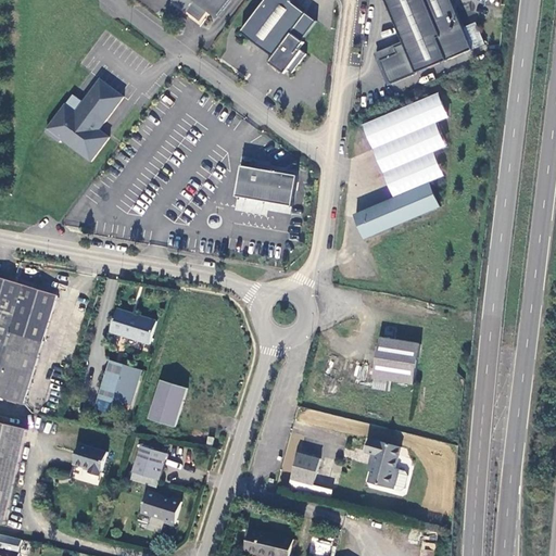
[(231,0),(176,0),(175,2),(199,20),(207,9),(219,17),(231,0)]
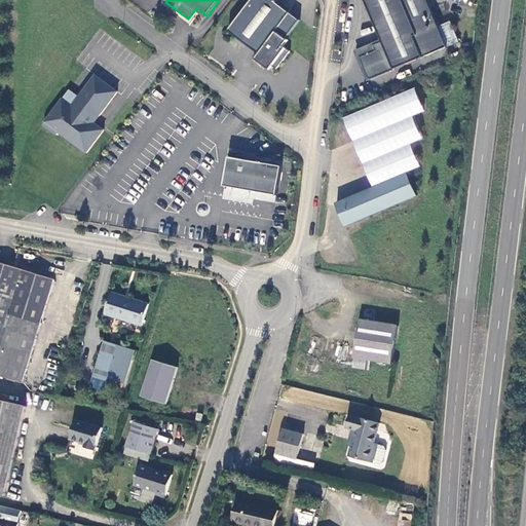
[(277,0),(251,0),(228,31),(259,54),(255,60),(265,67),(267,63),(276,70),(290,52),(283,47),(288,41),(286,39),(300,20),(276,2),(277,0)]
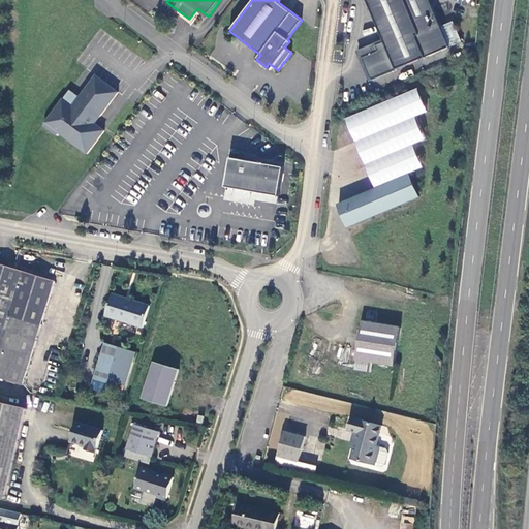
[(365,0),(381,38),(373,42),(375,48),(360,55),(369,76),(445,43),(427,0),(365,0)]
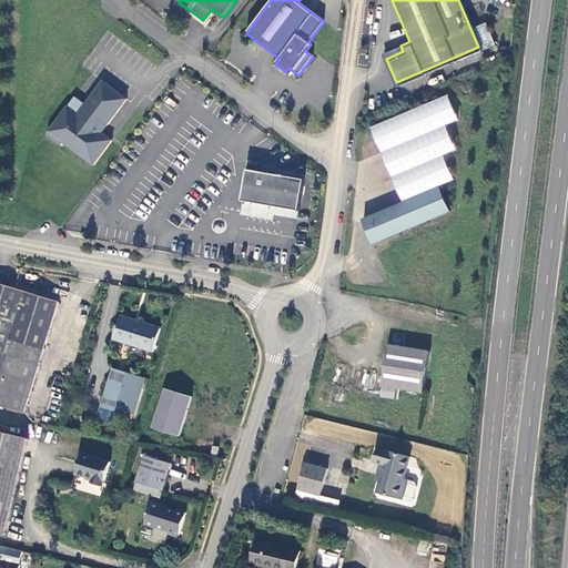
[(127,99),(103,81),(85,104),(75,97),(48,133),(62,144),(64,142),(93,164),(112,140),(101,131),(127,99)]
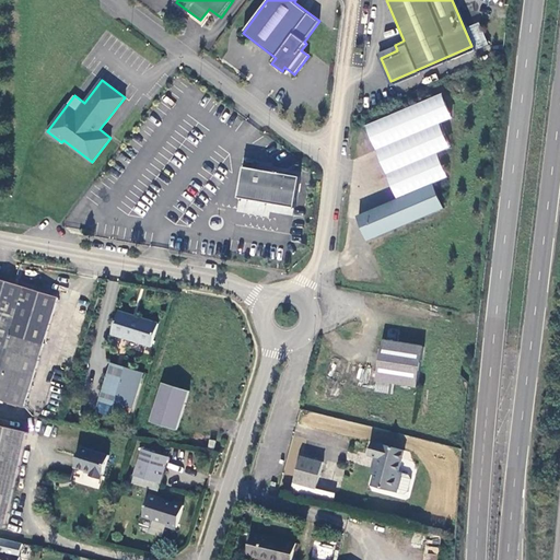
[(441,94),(366,126),(398,199),(432,184),(447,177),(438,153),(450,148),(440,125),(452,119),(441,94)]
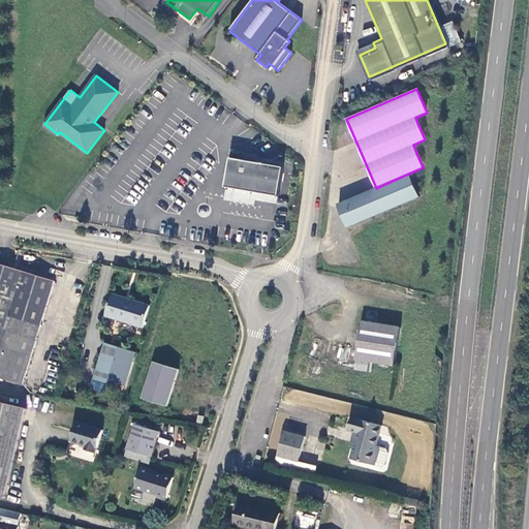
[(241,154),(230,152),(224,187),(277,196),(282,167),(240,160),(241,154)]
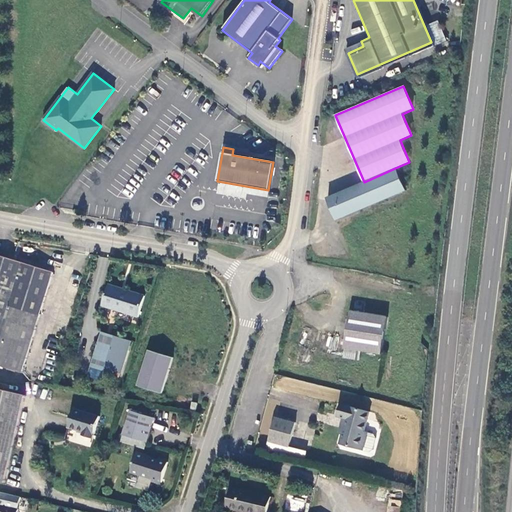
[(364,182),(326,198),(336,220),(404,191),(395,168),(364,182)]
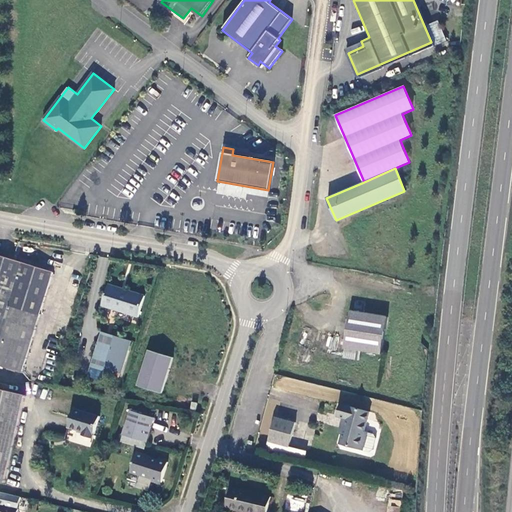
[(0,368),(23,375),(53,275),(0,259),(0,368)]
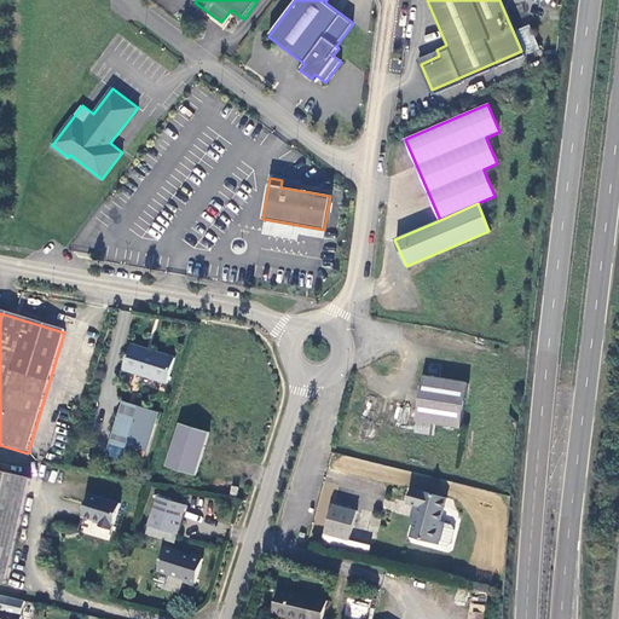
[(174,359),(131,346),(123,371),(167,385),(174,359)]
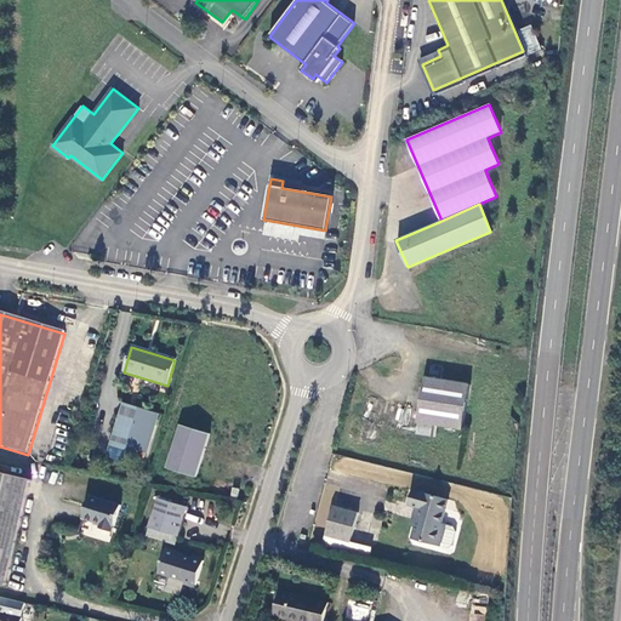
[(467,383),(425,377),(417,422),(460,429),(467,383)]
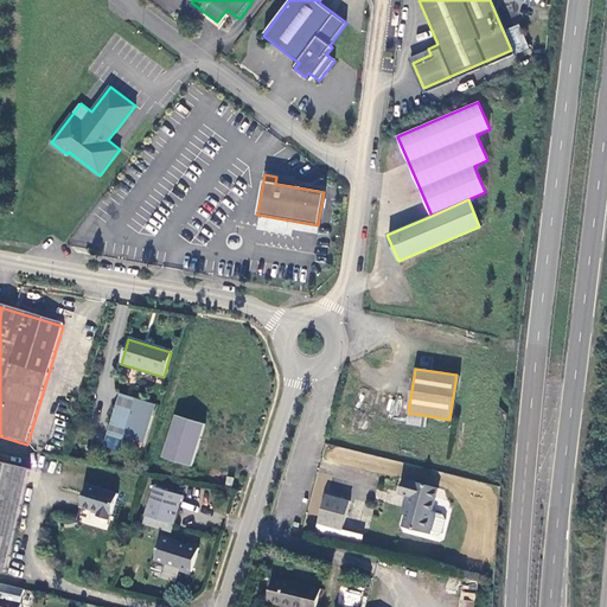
[(154,406),(120,395),(107,438),(121,442),(121,440),(142,446),(154,406)]
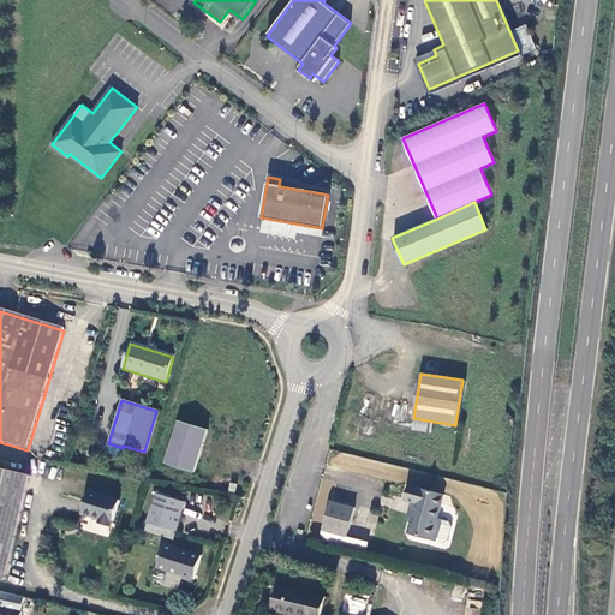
[(193,472),(203,430),(179,423),(167,465),(193,472)]
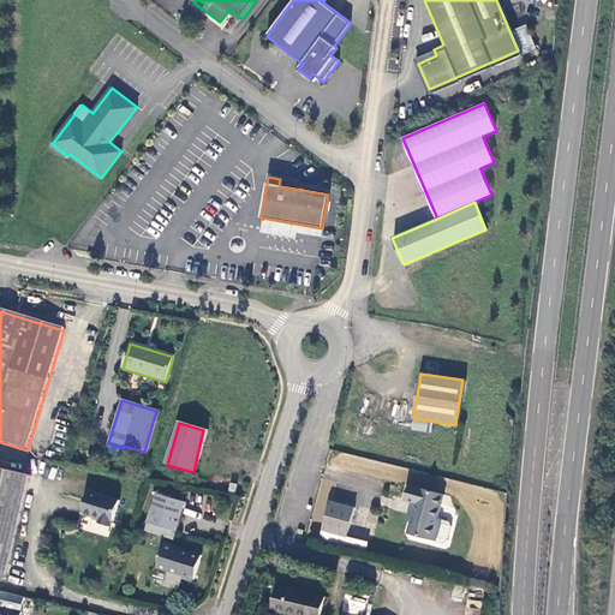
[(377,464),(375,477),(405,483),(407,470),(377,464)]
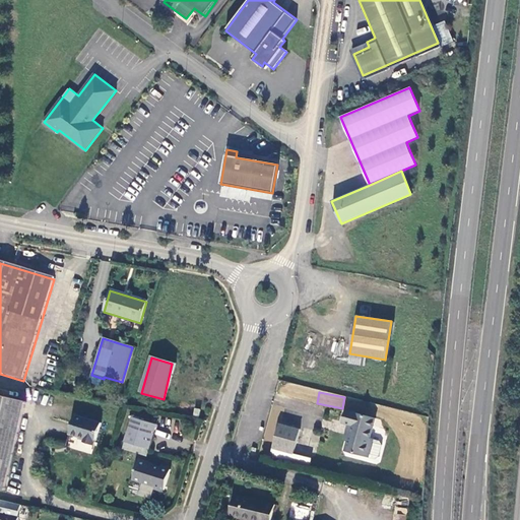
[(26,402),(0,395),(0,491),(6,492),(26,402)]
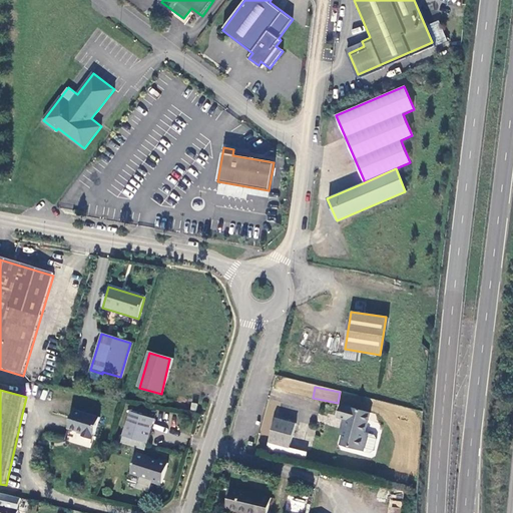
[(343,437),(340,447),(369,455),(373,453),(376,442),(374,438),(364,435),(370,415),(341,407),(337,420),(344,422),(347,422),(343,437)]
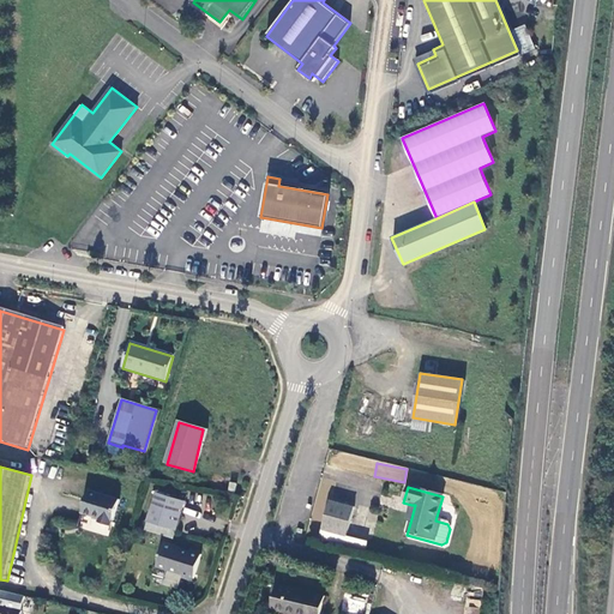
[(120,501),(86,491),(79,513),(98,519),(97,525),(110,530),(120,501)]
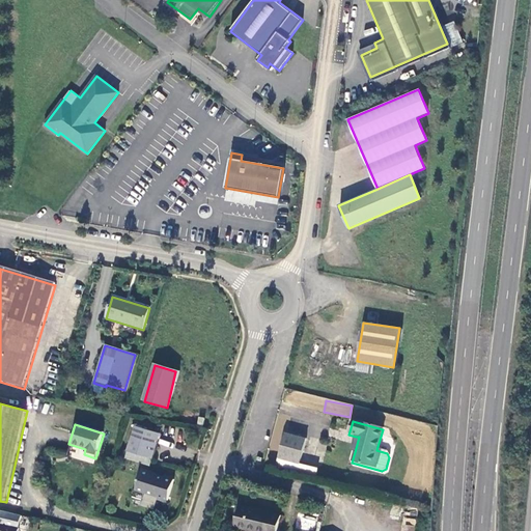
[(158,435),(135,428),(128,451),(151,458),(158,435)]
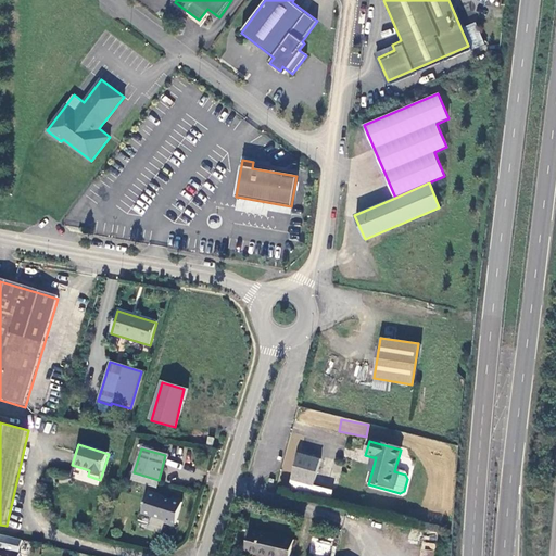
[(320,460),(299,454),(292,481),(290,489),(332,500),(335,492),(314,487),(320,460)]
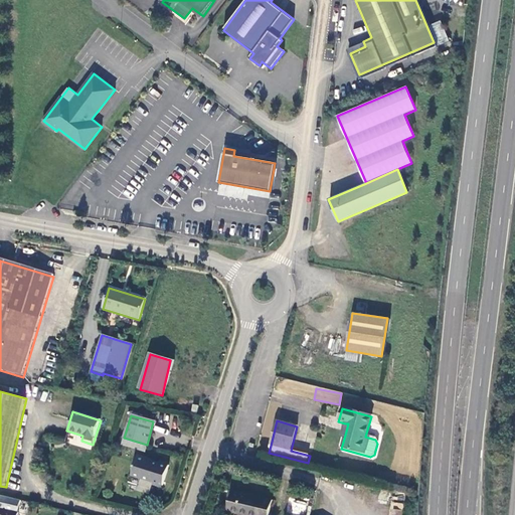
[(137,457),(132,476),(156,483),(155,485),(163,487),(169,465),(162,463),(161,464),(137,457)]
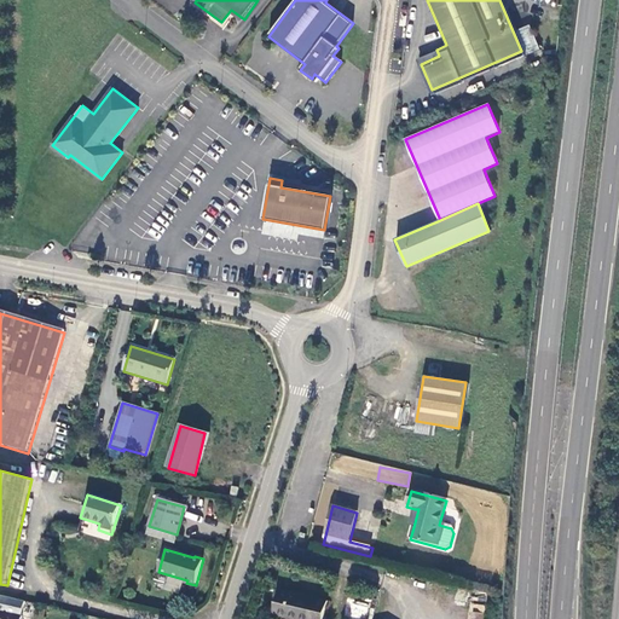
[(322,618),(327,601),(279,590),(273,614),(294,618),(322,618)]
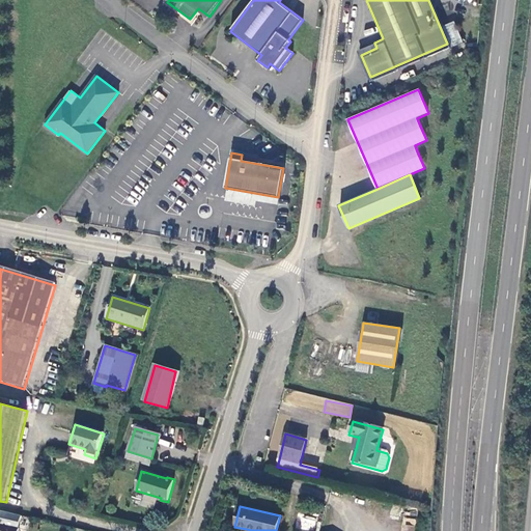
[(18,530),(23,514),(0,508),(0,530),(18,530)]
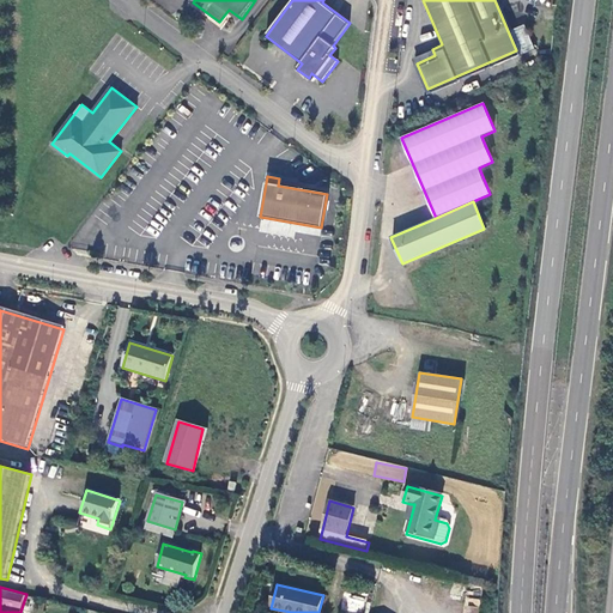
[(363,612),(364,596),(345,595),(344,611),(363,612)]
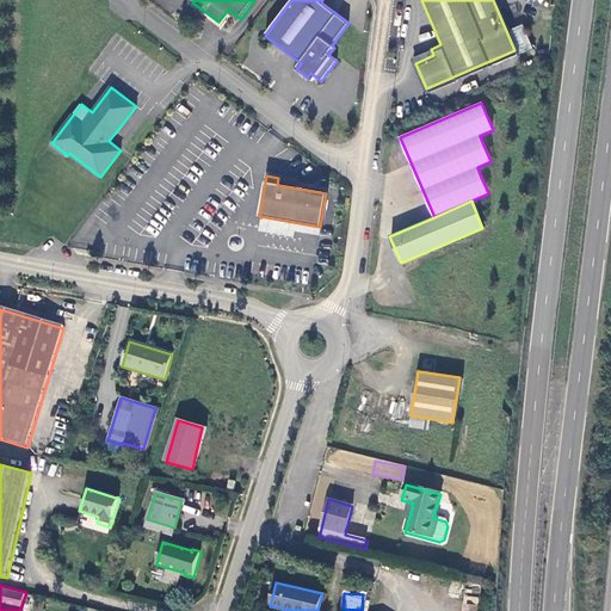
[(476,610),(479,598),(467,597),(464,610),(476,610)]
